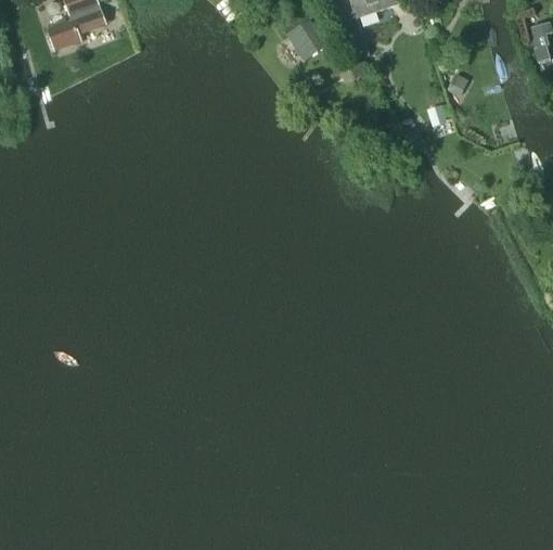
[(65,0),(72,17),(48,26),(55,49),(84,39),(80,33),(106,23),(99,1),(101,0),(65,0)]
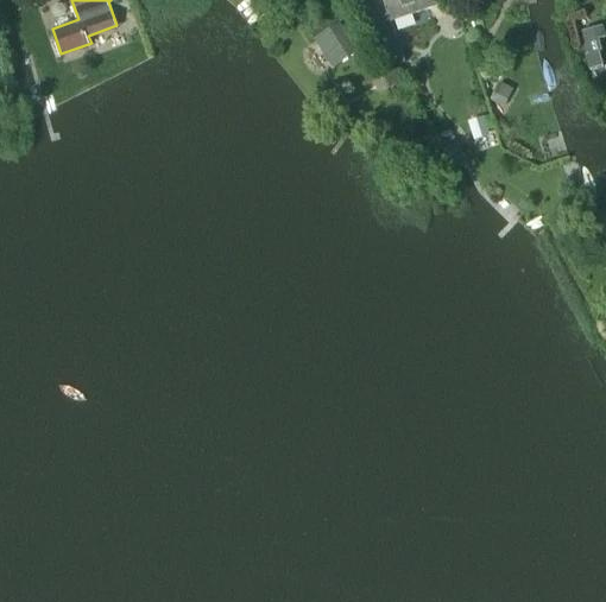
[(371,0),(378,21),(441,1),(440,0),(371,0)]
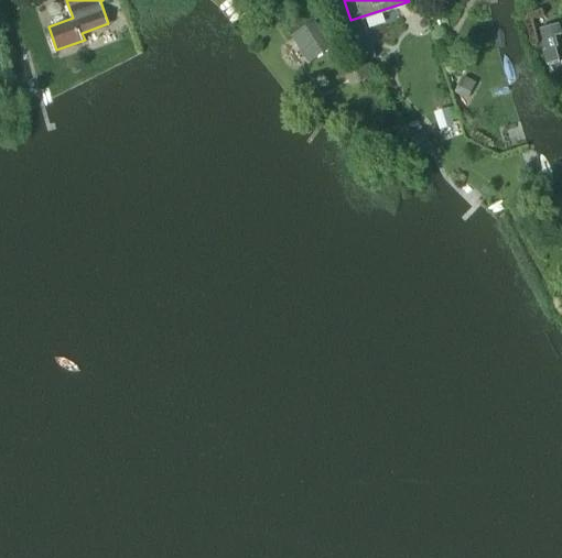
[(311,59),(332,45),(315,19),(294,33),(311,59)]
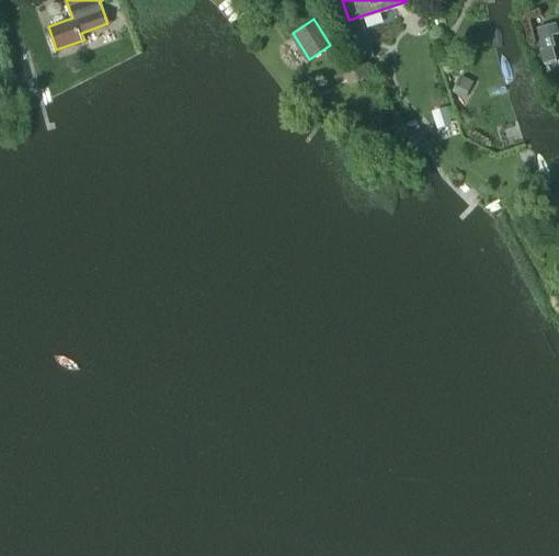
[(543,47),(546,60),(557,57),(556,52),(557,52),(551,32),(558,31),(558,27),(556,21),(539,25),(545,46),(543,47)]
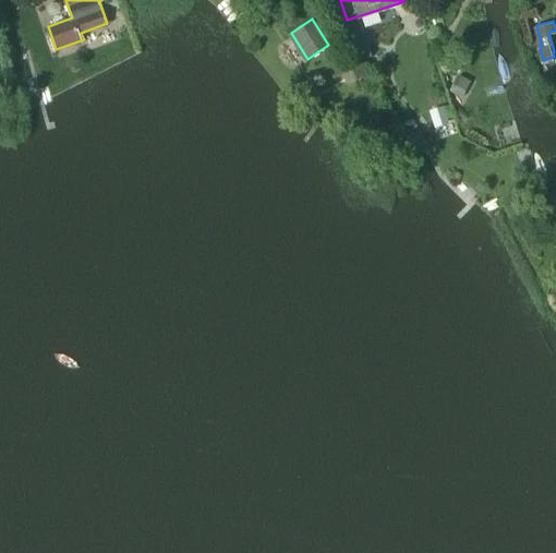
[(350,65),(357,77),(371,70),(364,58),(350,65)]
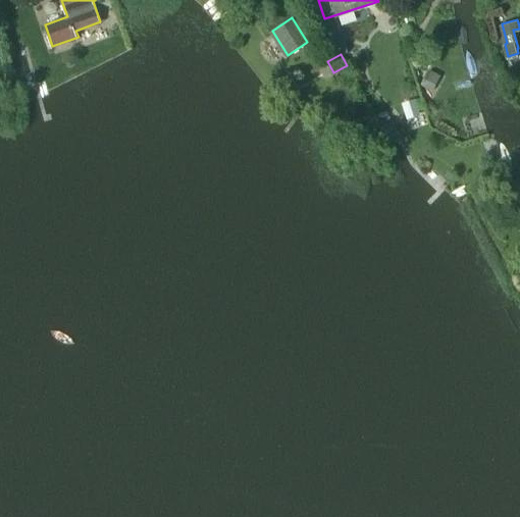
[(429,68),(424,80),(435,85),(440,74),(429,68)]
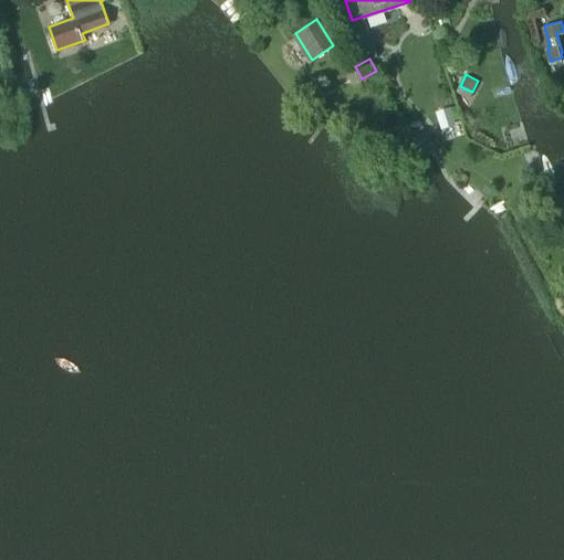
[(438,109),(441,120),(453,117),(450,106),(438,109)]
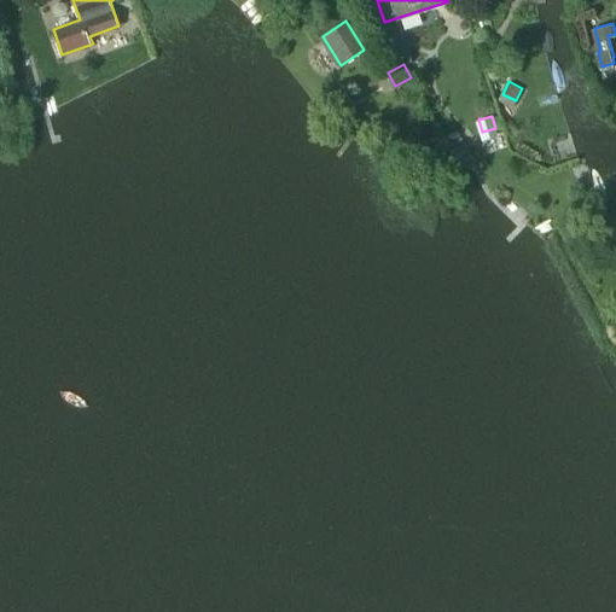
All buildings are outlined.
